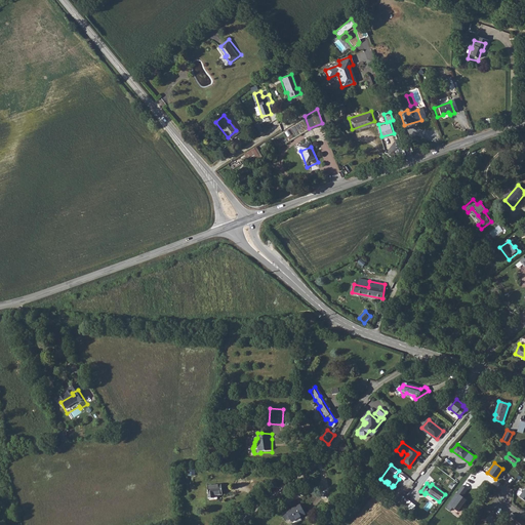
[(467,499),(463,497),(469,490),(461,485),(448,505),(458,512),(467,499)]
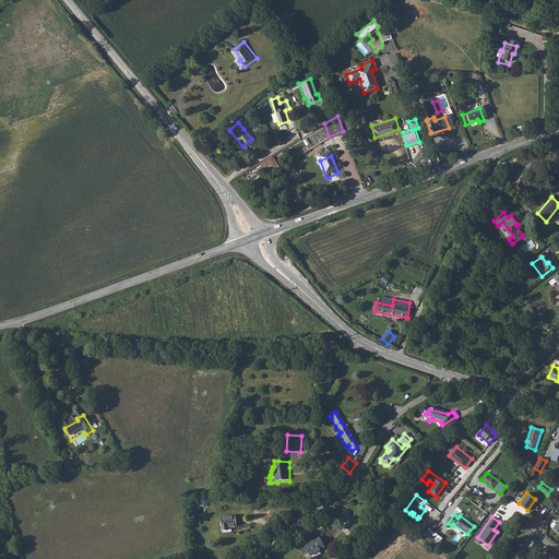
[(238,520),(223,523),(225,536),(232,535),(232,533),(240,531),(238,520)]
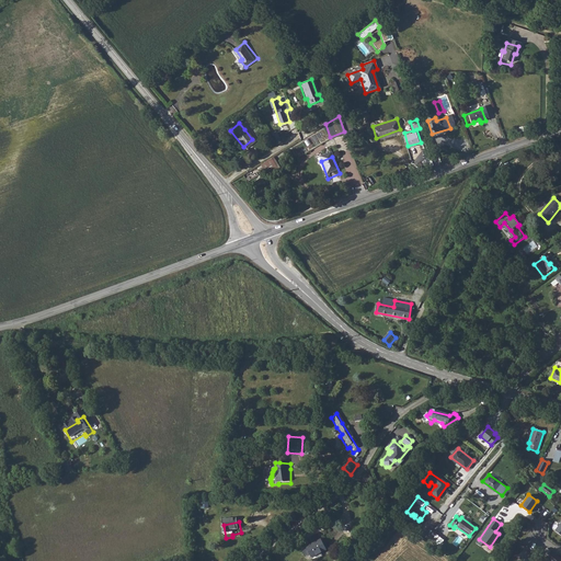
[(430,535),(424,542),(434,549),(439,541),(430,535)]
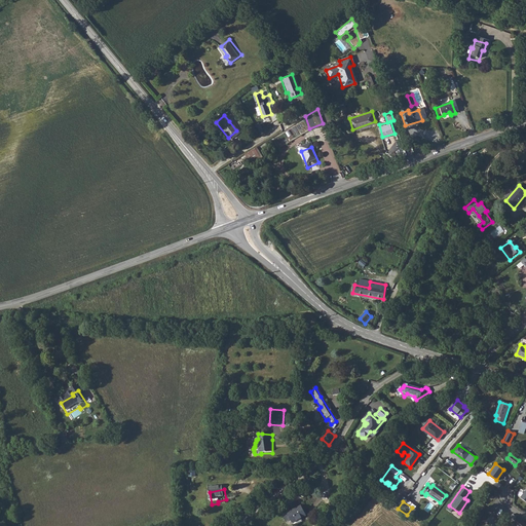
[(288,516),(290,522),(294,519),(296,523),(311,515),(306,505),(288,516)]
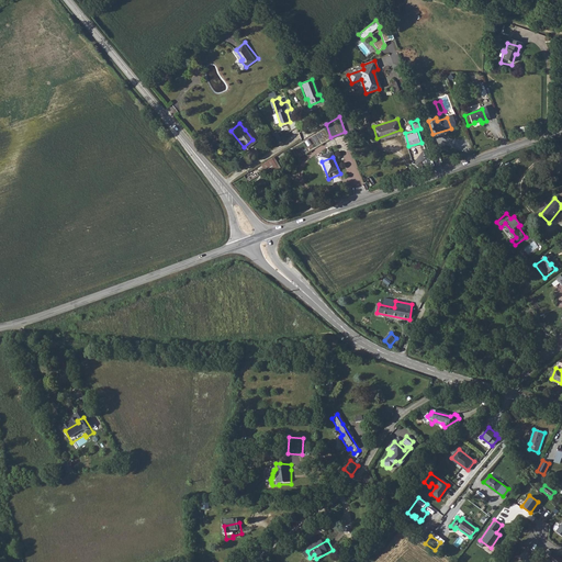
[(539,561),(543,561),(549,555),(544,552),(538,561),(539,561)]
